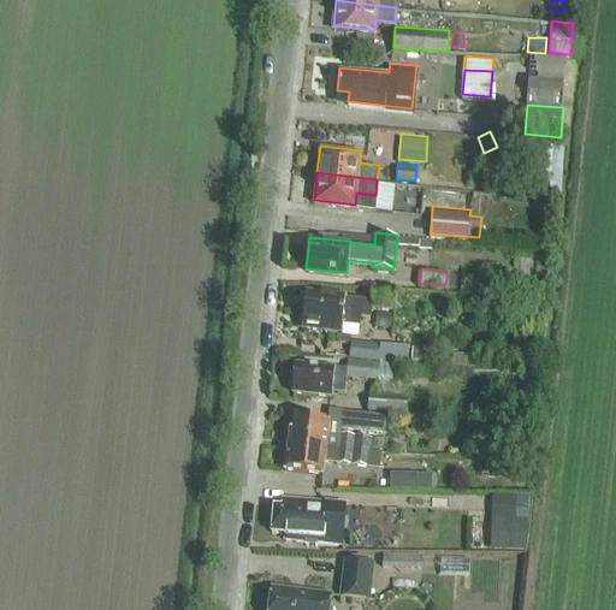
[(371,305),(394,307),(396,290),(373,288),(372,297),(307,290),(304,307),(302,307),(301,319),(303,319),(303,324),(325,326),(325,329),(335,330),(336,327),(341,327),(342,320),(360,323),(361,312),(369,313),(371,305)]
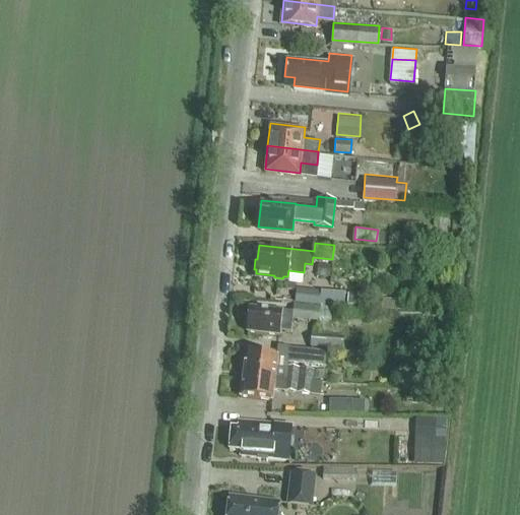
[(318,261),(317,274),(329,275),(330,262),(318,261)]
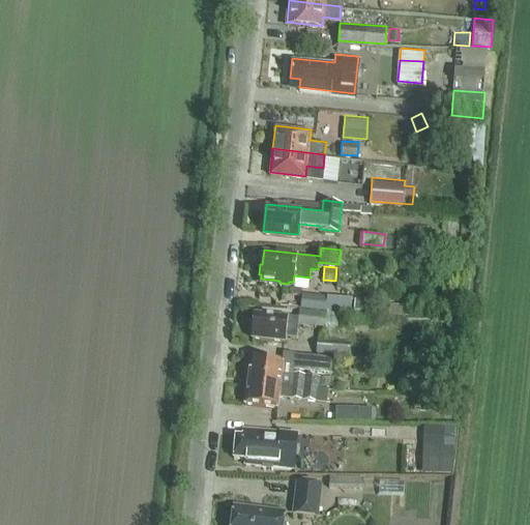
[(329,292),(302,290),(301,304),(327,307),(329,292)]
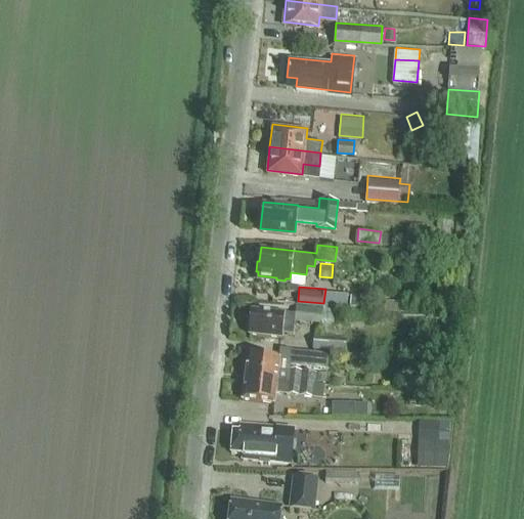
[(350,294),(350,303),(363,304),(363,295),(350,294)]
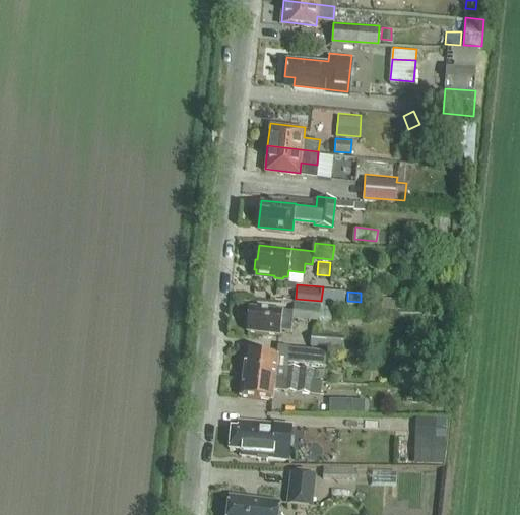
[(382,297),(381,308),(397,308),(398,297),(382,297)]
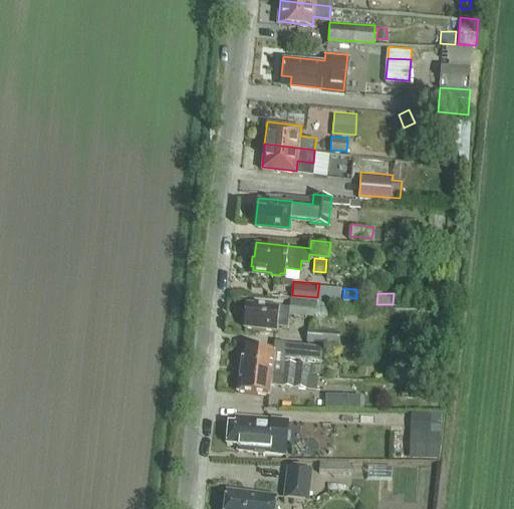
[(290,297),(289,305),(247,301),(244,324),(276,328),(277,324),(287,325),(288,312),(316,314),(318,299),(290,297)]
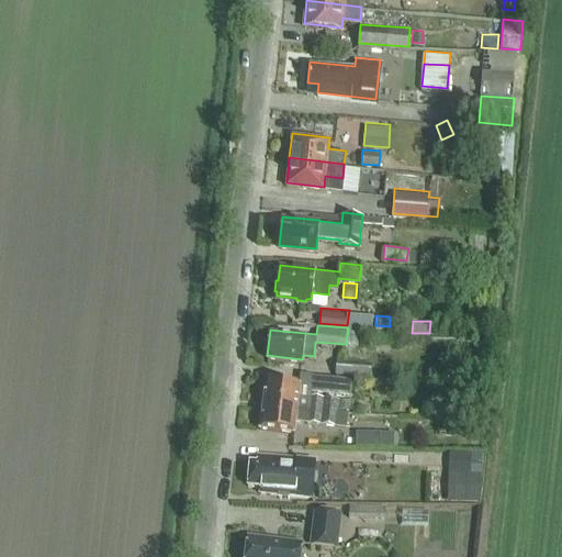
[(336,357),(336,371),(371,374),(372,359),(336,357)]
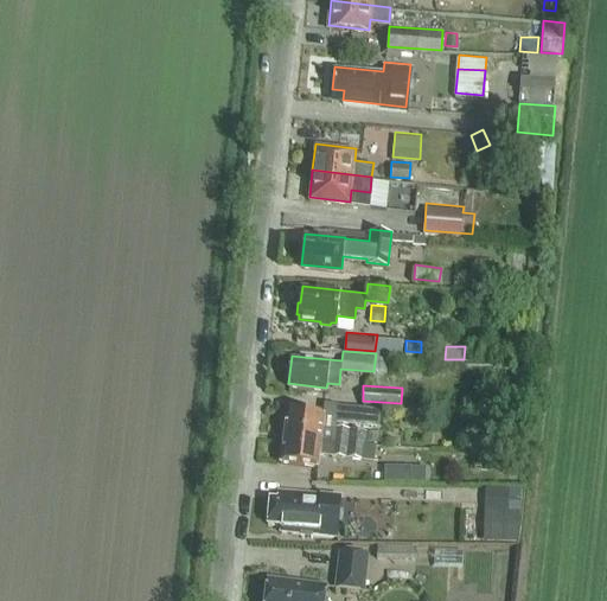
[(365,406),(337,402),(325,401),(324,411),(286,408),(283,433),(320,438),(347,441),(349,426),(334,424),(336,419),(379,424),(381,407),(365,406)]
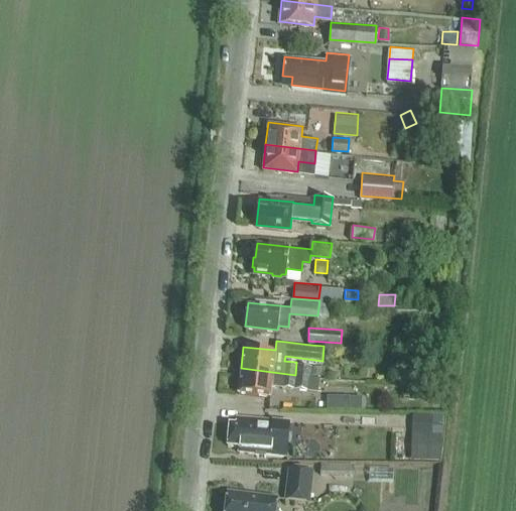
[(272,372),(241,368),(238,390),(270,394),(271,382),(281,383),(281,385),(307,388),(310,364),(296,362),(295,375),(272,372)]
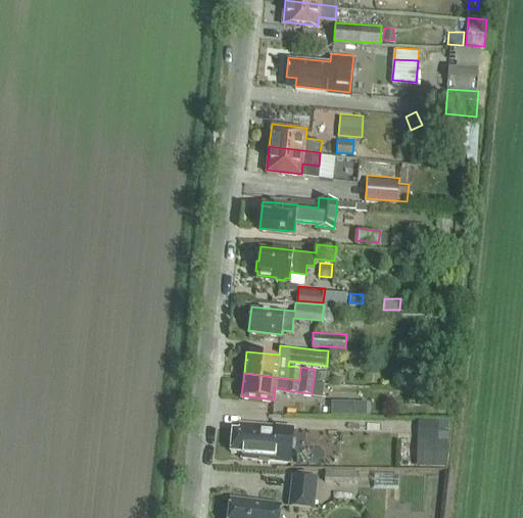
[(323,382),(314,381),(312,393),(321,394),(323,382)]
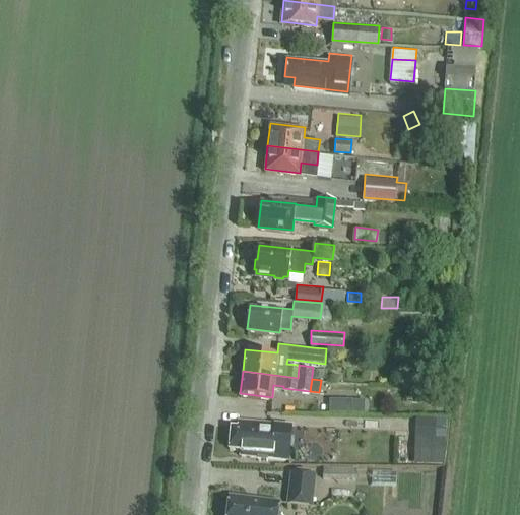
[(329,397),(328,410),(351,410),(351,397),(329,397)]
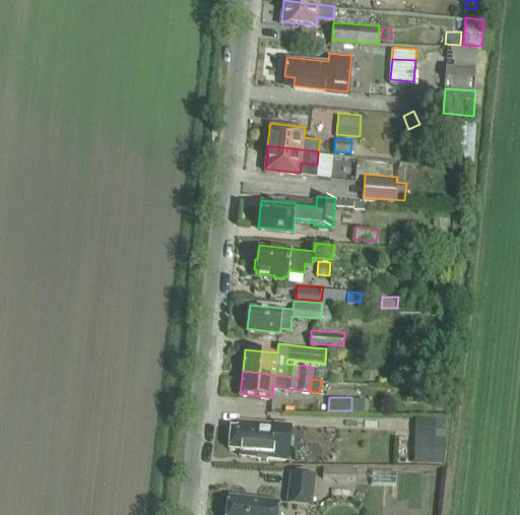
[(351,397),(351,410),(365,410),(365,397),(351,397)]
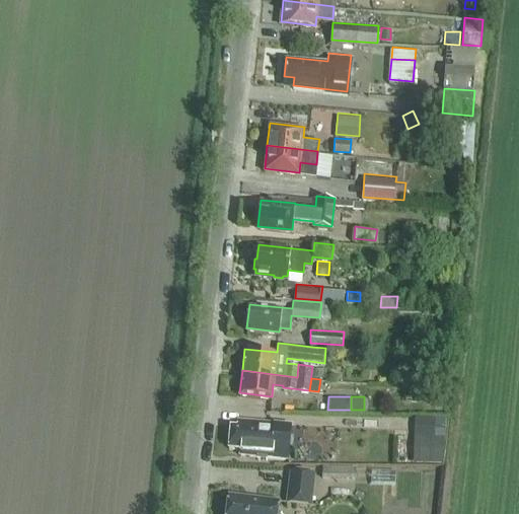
[(288,456),(291,423),(238,418),(237,425),(230,424),(229,445),(240,446),(240,452),(288,456)]
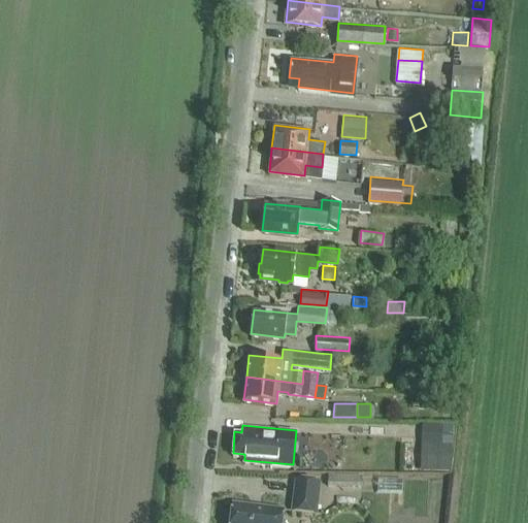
[(436,443),(451,443),(452,433),(431,433),(430,443),(436,443)]
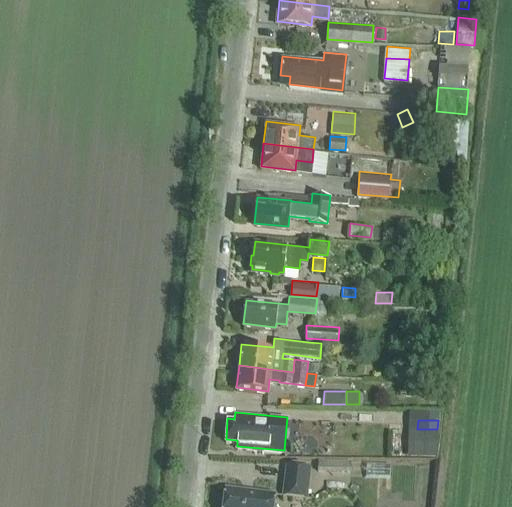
[(437,429),(423,429),(422,455),(436,456),(437,429)]
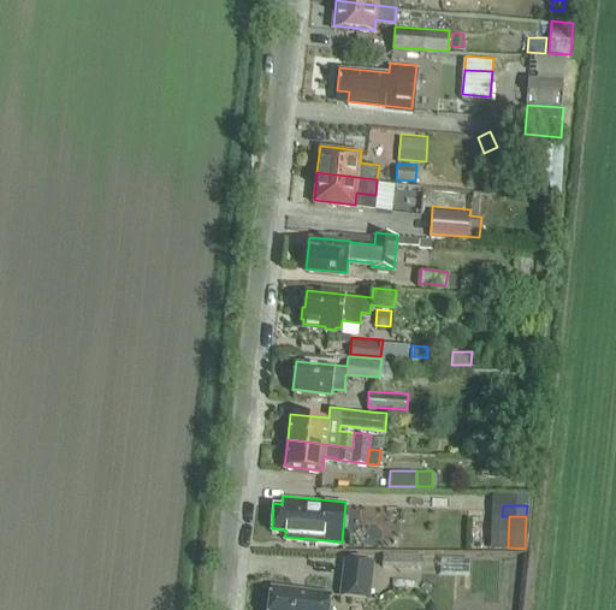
[(421,564),(421,551),(383,551),(383,563),(421,564)]
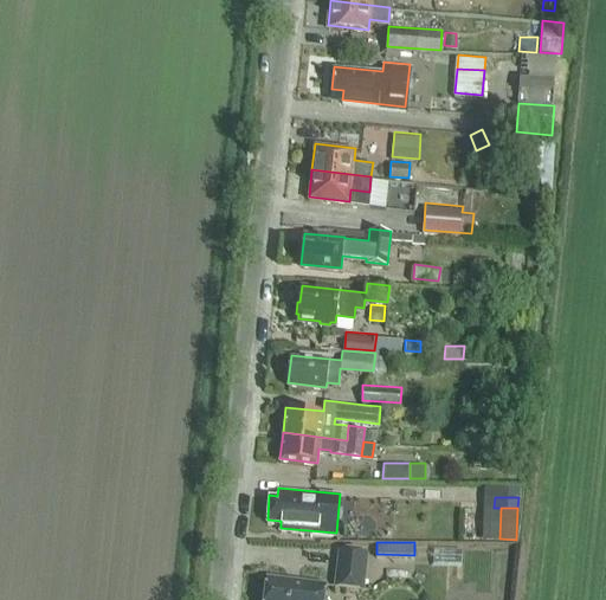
[(365,587),(368,550),(337,547),(334,585),(365,587)]
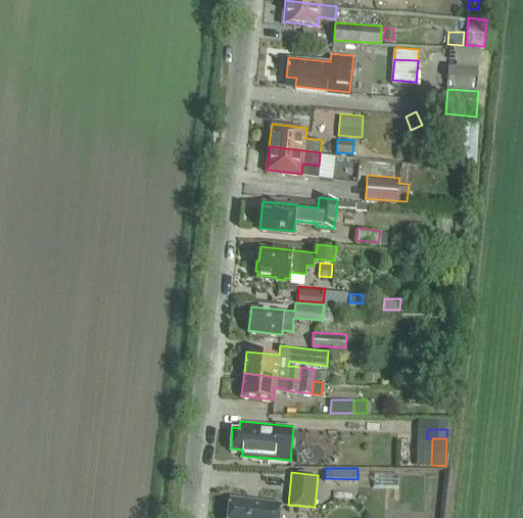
[(231,497),(228,517),(278,517),(281,503),(231,497)]
